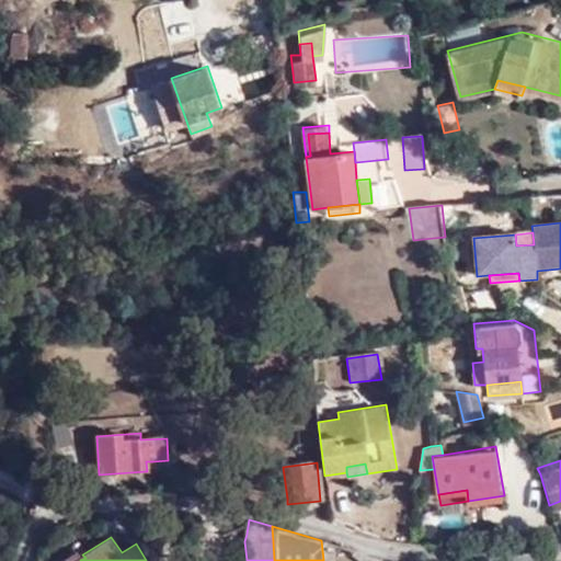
[(63,560),(80,560),(86,558),(82,554),(79,549),(63,560)]
